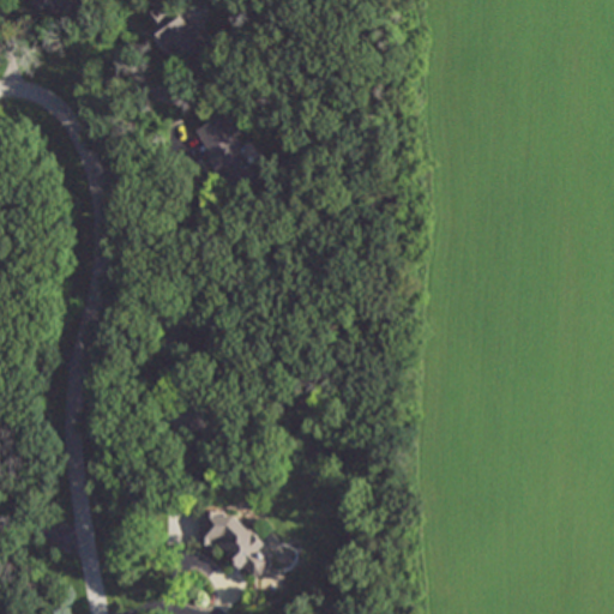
[(146,13),(181,64),(206,47),(173,0),(160,0),(154,5),(155,7),(146,13)]
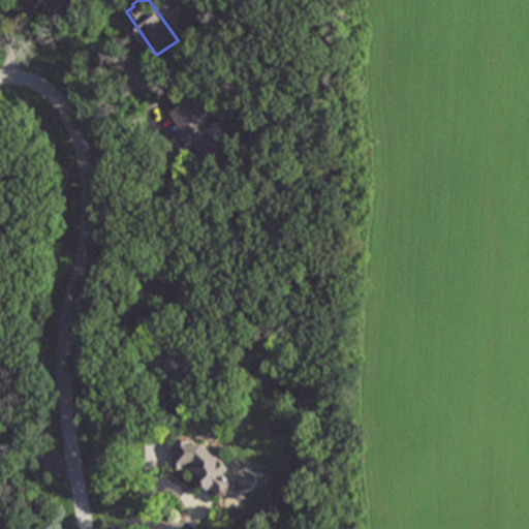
[(169,111),(197,166),(223,153),(195,98),(169,111)]
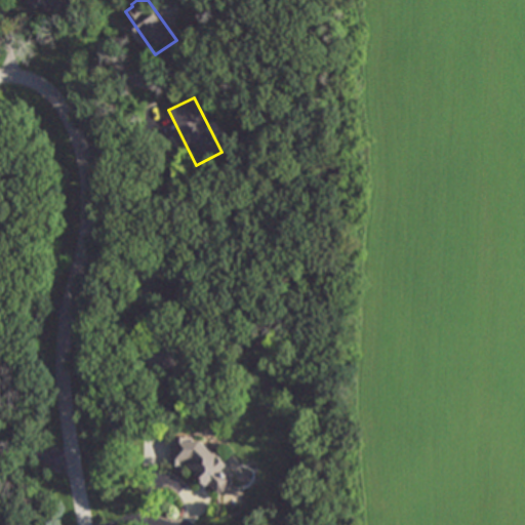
[(187,345),(150,345),(150,370),(187,370),(187,345)]
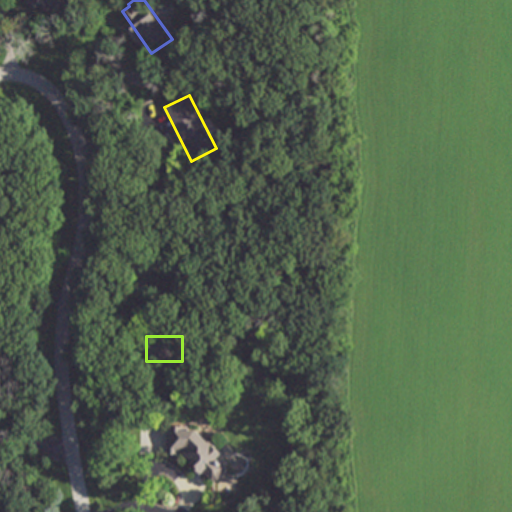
[(167,454),(193,454),(193,477),(225,477),(225,462),(220,462),(220,445),(201,445),(200,426),(167,426),(167,454)]
